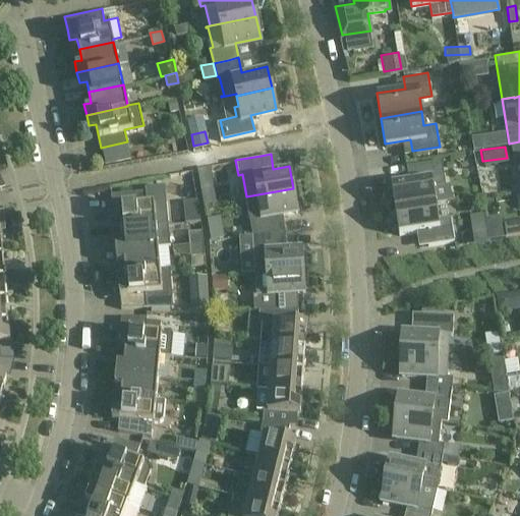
[(394,207),(436,201),(432,184),(445,182),(441,158),(415,162),(417,177),(390,181),(394,207)]
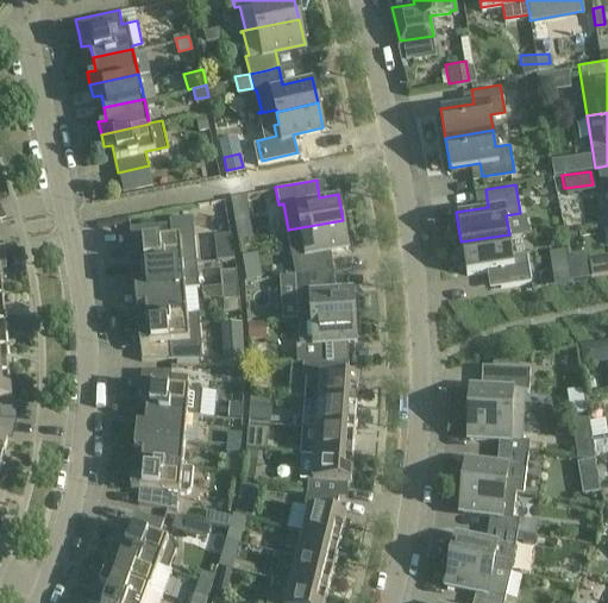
[(244,193),(229,195),(231,209),(248,207),(244,193)]
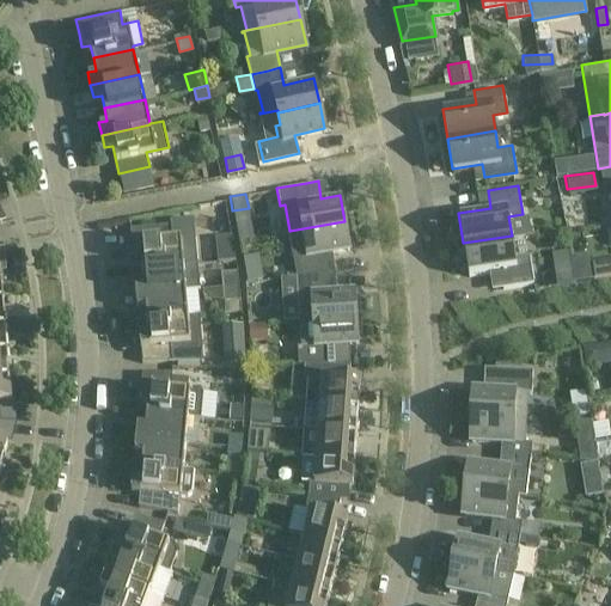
[(140,252),(141,265),(182,262),(196,259),(193,215),(170,218),(170,222),(129,226),(132,253),(140,252)]
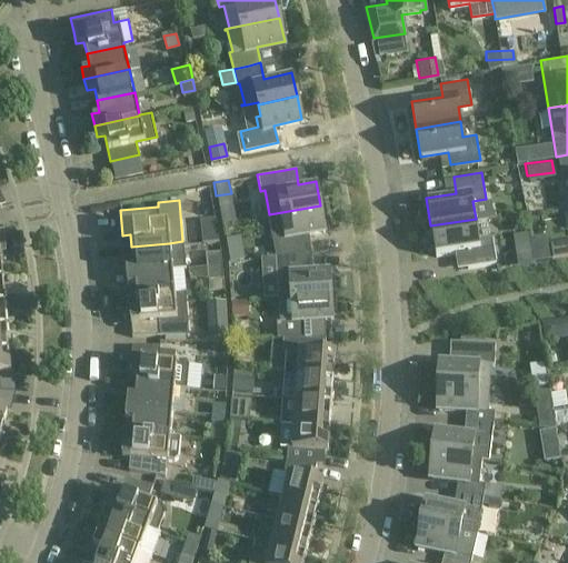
[(269,214),(276,253),(310,250),(308,231),(324,229),(320,205),(269,214)]
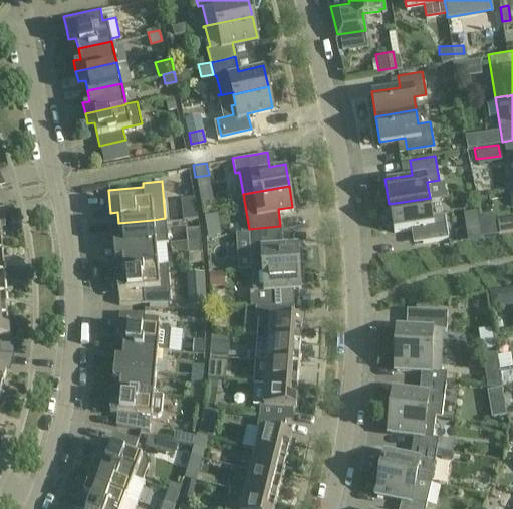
[(195,216),(194,194),(180,194),(181,216),(195,216)]
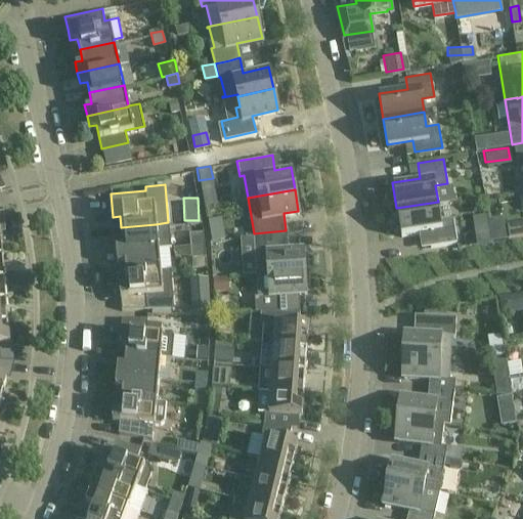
[(440,217),(438,202),(396,208),(400,233),(428,229),(430,244),(456,240),(452,216),(440,217)]
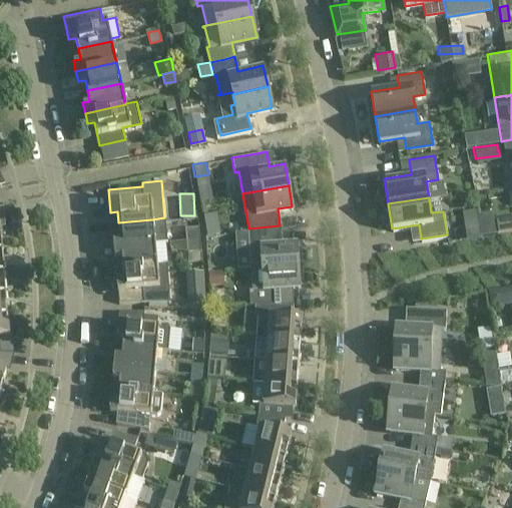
[(511,226),(511,214),(496,217),(498,229),(511,226)]
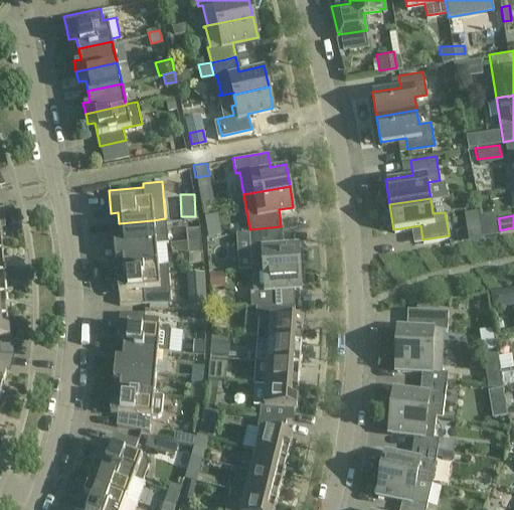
[(120,234),(113,234),(114,245),(155,242),(167,241),(165,218),(153,220),(119,223),(120,234)]
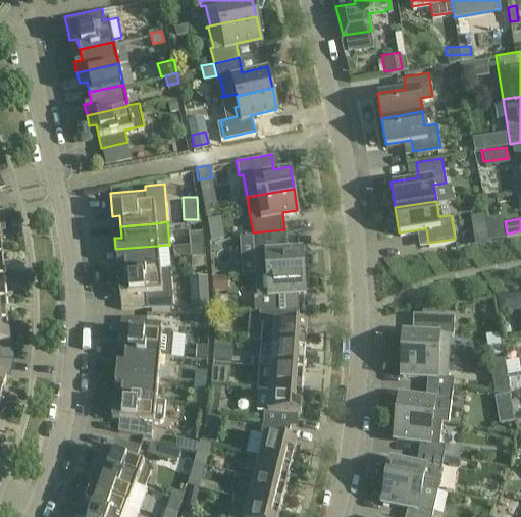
[(188,230),(189,243),(203,242),(202,228),(188,230)]
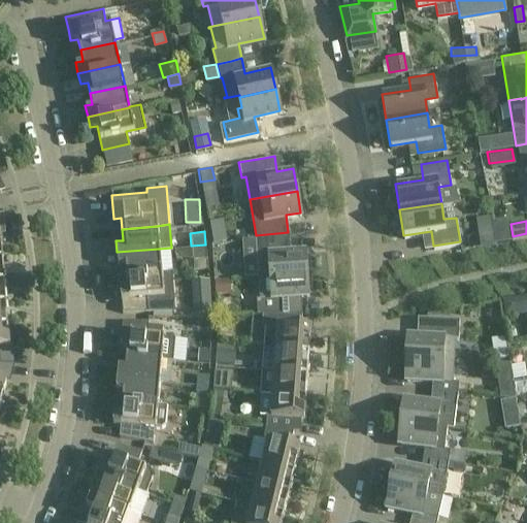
[(288,232),(256,235),(258,274),(306,271),(305,249),(291,250),(288,232)]
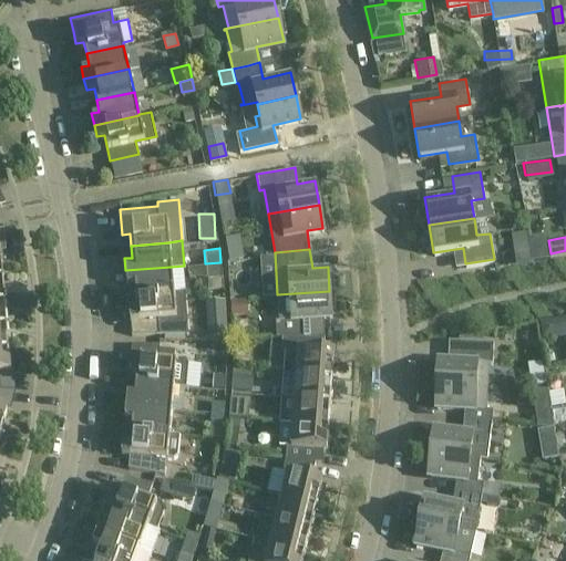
[(220,262),(205,263),(206,276),(222,274),(220,262)]
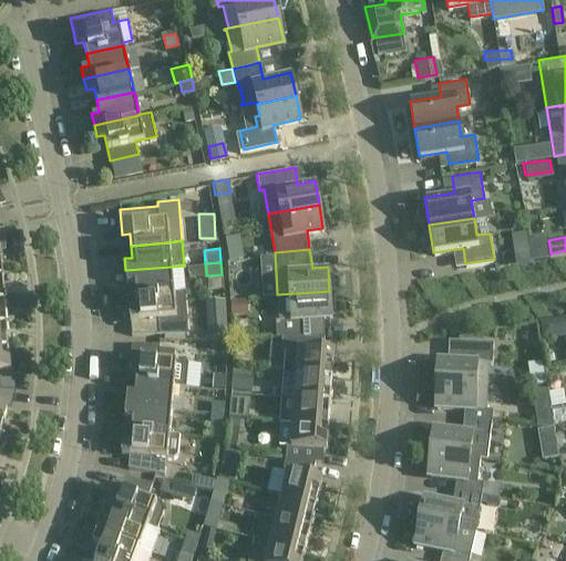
[(173,290),(171,267),(125,270),(126,282),(134,281),(135,293),(173,290)]
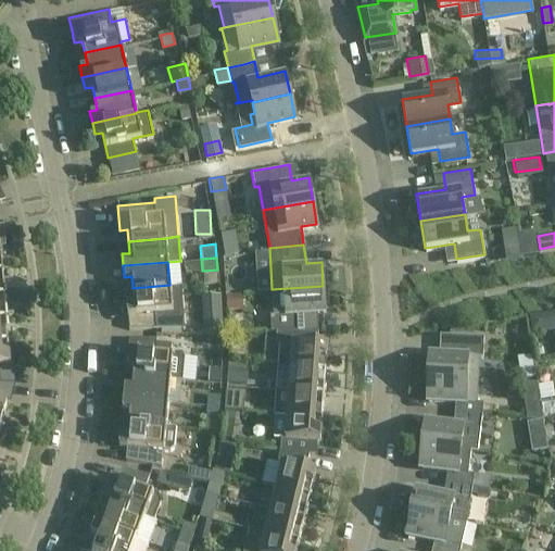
[(180,284),(169,285),(133,288),(134,300),(126,301),(128,326),(185,325),(180,284)]
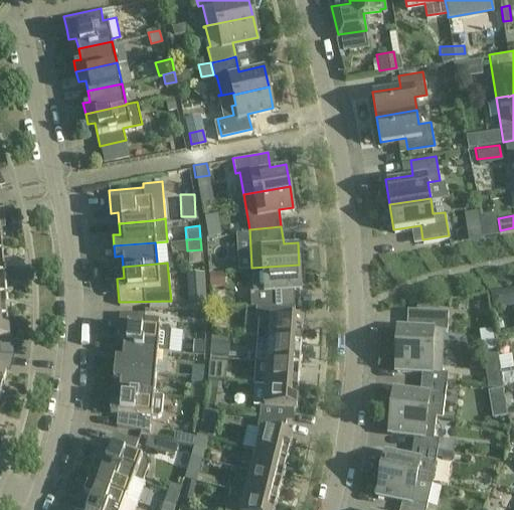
[(299,265),(251,268),(252,289),(249,289),(250,303),(255,303),(281,304),(281,288),(300,286),(299,265)]
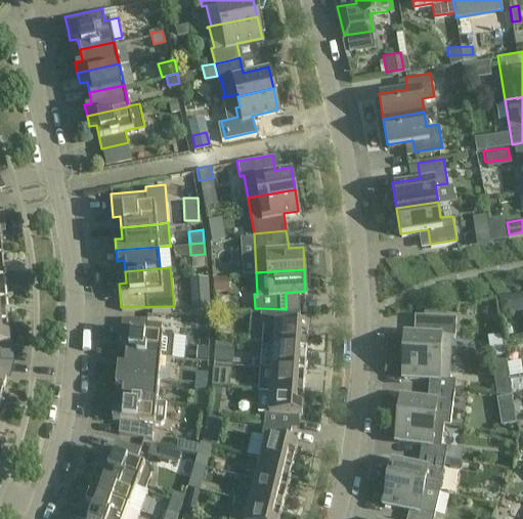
[(228,287),(228,273),(213,274),(213,288),(228,287)]
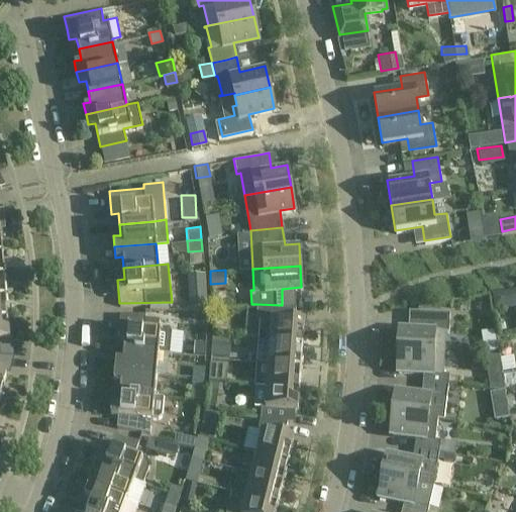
[(190,306),(204,305),(202,273),(188,273),(190,306)]
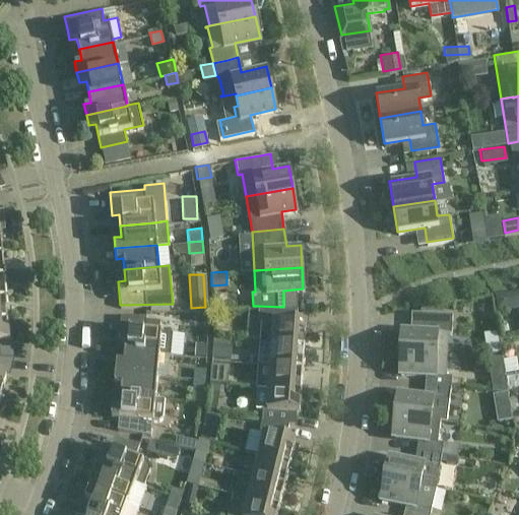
[(497,306),(507,305),(507,300),(514,299),(514,292),(497,292),(497,306)]
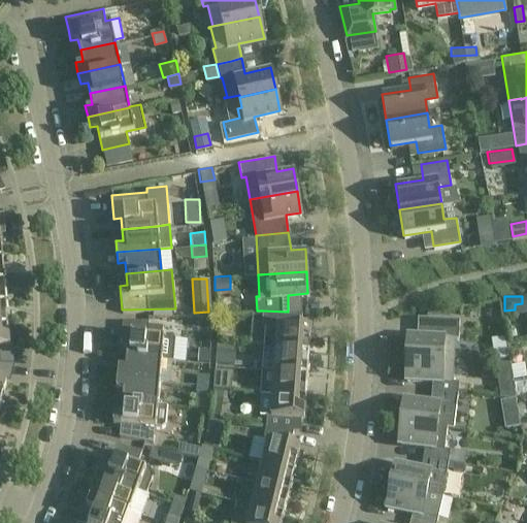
[(265,323),(263,346),(308,349),(309,326),(300,325),(301,312),(288,312),(262,311),(261,323),(265,323)]
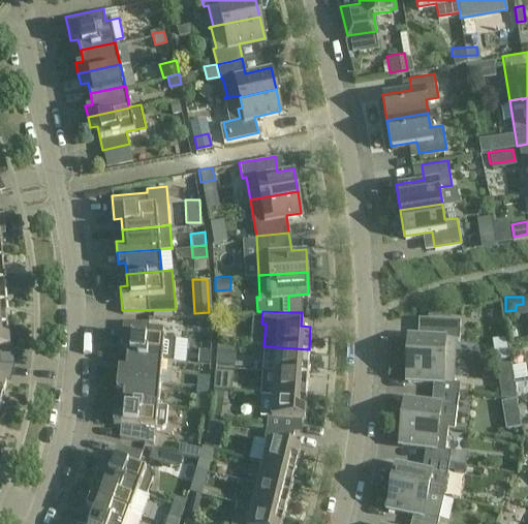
[(407,334),(406,357),(454,359),(455,337),(459,338),(460,317),(424,316),(424,335),(407,334)]
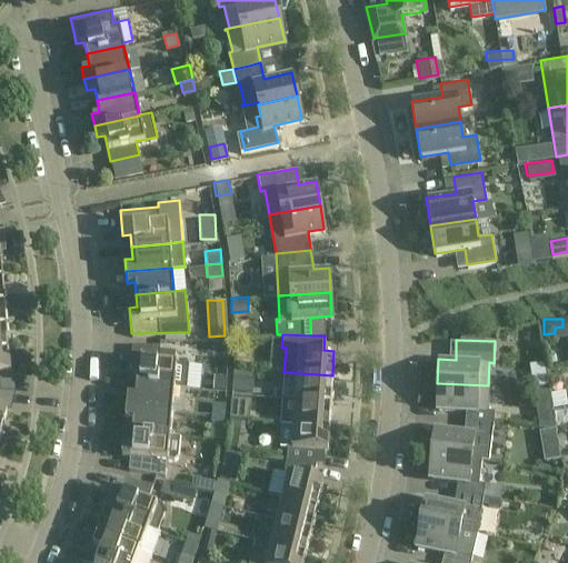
[(130,355),(129,369),(137,370),(136,382),(173,385),(173,384),(186,385),(199,386),(201,363),(188,362),(176,361),(173,360),(175,349),(159,348),(159,342),(131,343),(130,355)]
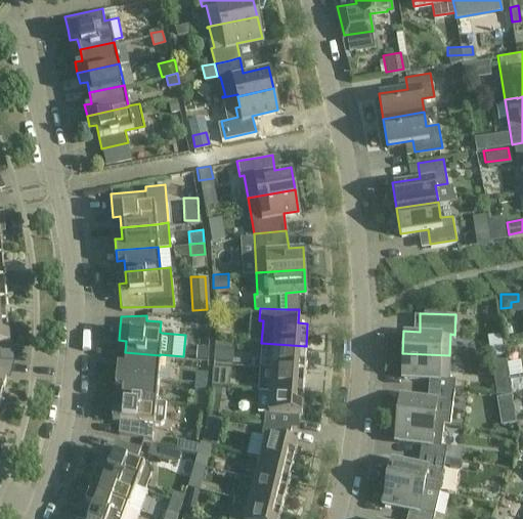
[(0,341),(8,341),(7,318),(0,318),(0,341)]
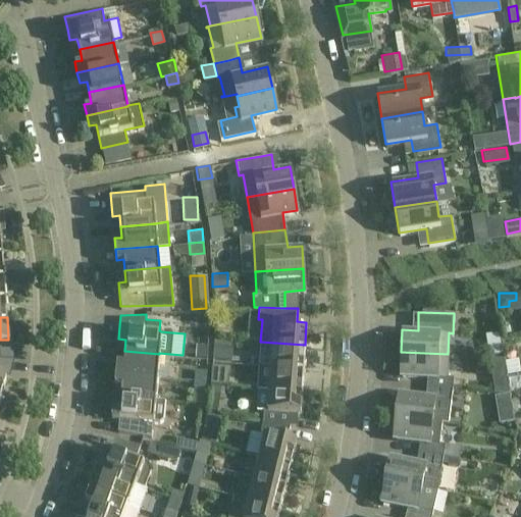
[(232,340),(214,338),(212,355),(230,357),(232,340)]
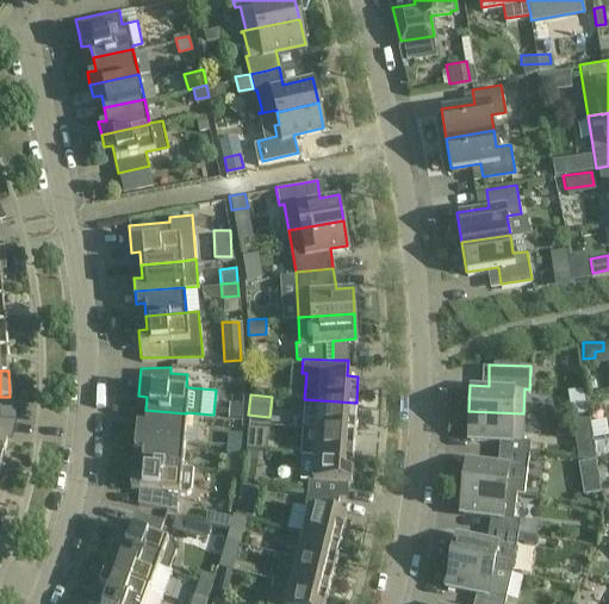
[(354,428),(356,403),(304,399),(302,424),(316,425),(354,428)]
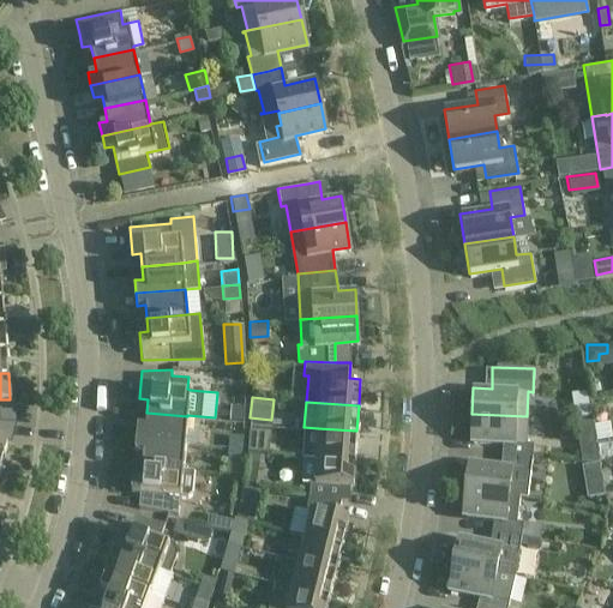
[(185,441),(187,416),(146,413),(145,425),(137,425),(136,437),(185,441)]
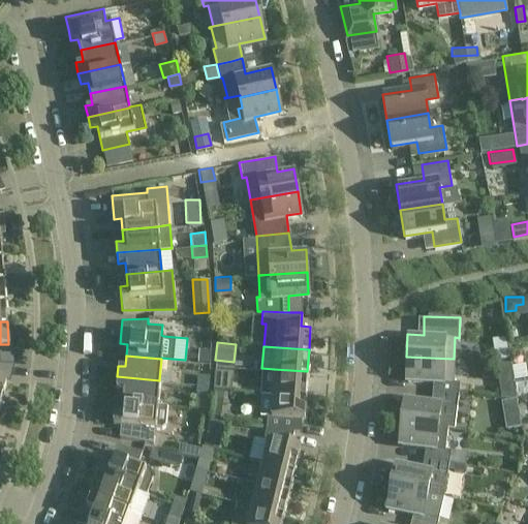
[(432,379),(431,390),(458,392),(459,380),(453,380),(454,359),(406,357),(405,378),(432,379)]
